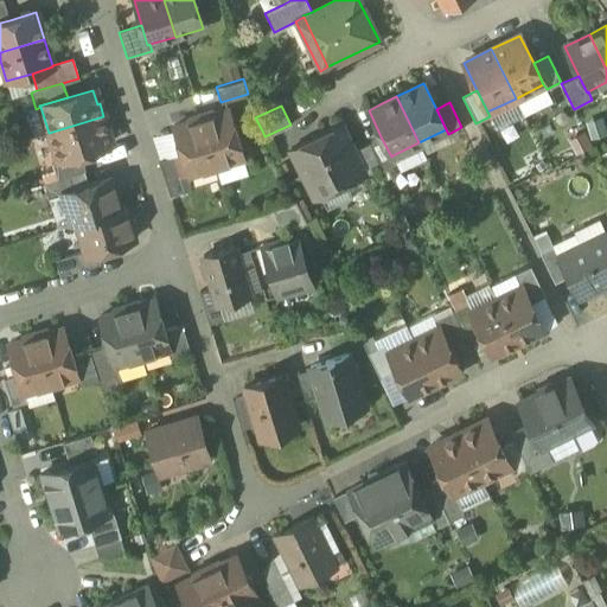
[(228,109),(200,117),(215,166),(242,158),(228,109)]
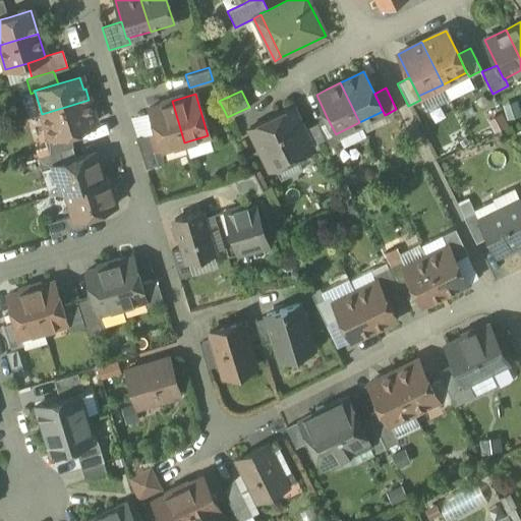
[(93,111),(89,100),(42,114),(49,136),(49,137),(68,132),(94,124),(91,112),(93,111)]
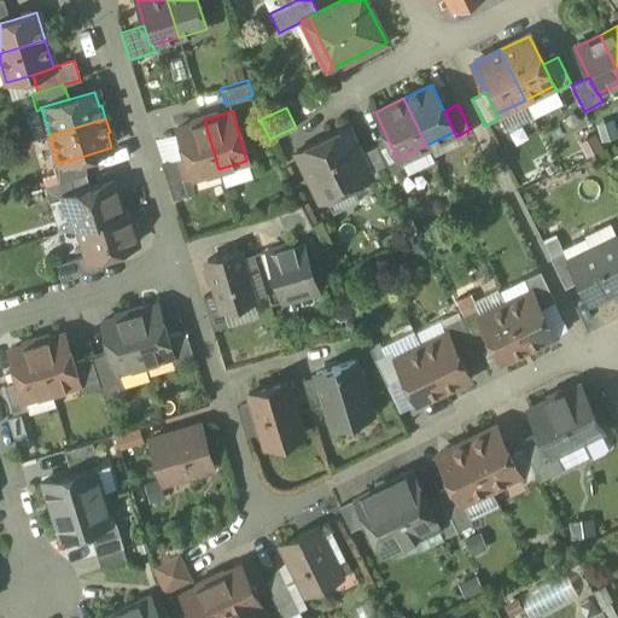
[(191,178),(219,169),(204,120),(176,128),(191,178)]
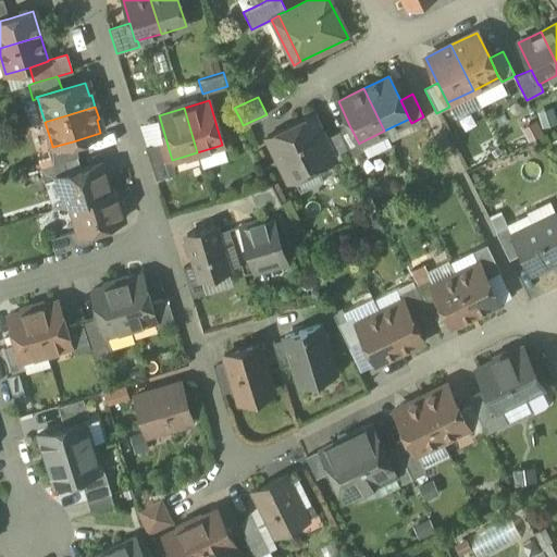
[(281,153),(293,178),(334,158),(312,113),(267,136),(276,156),(281,153)]
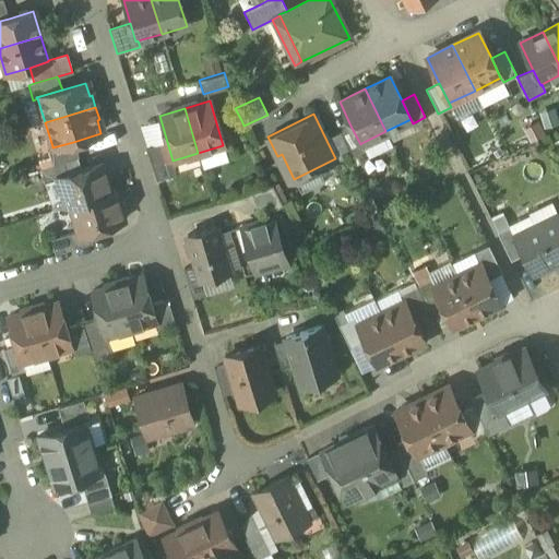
[(340,131),(352,156),(365,150),(361,143),(360,144),(351,126),(340,131)]
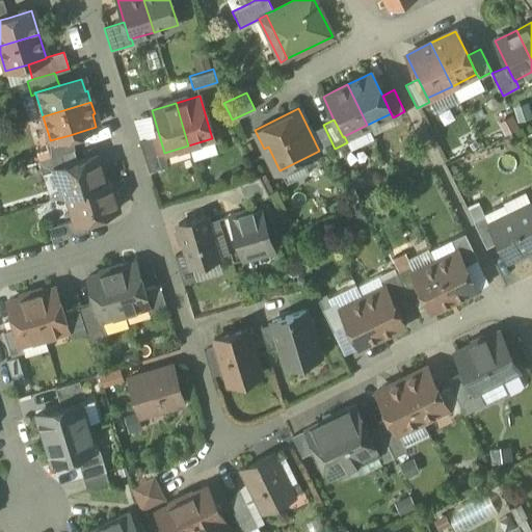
[(46,140),(51,157),(62,154),(75,150),(70,135),(50,140),(50,139),(46,140)]
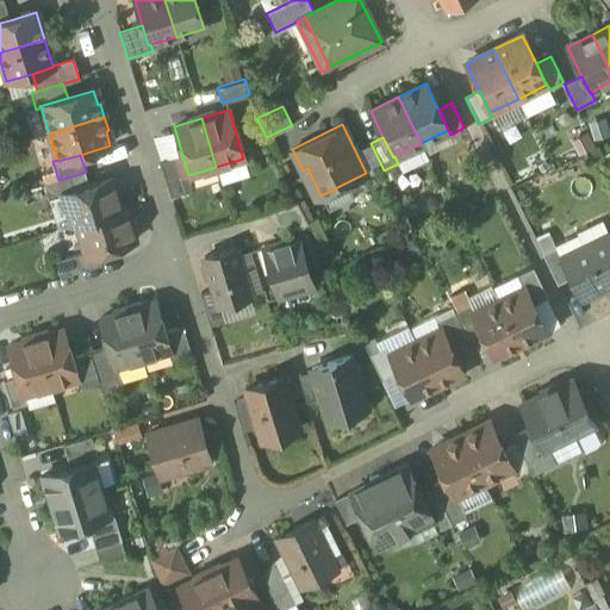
[(159,161),(170,197),(185,192),(174,156),(159,161)]
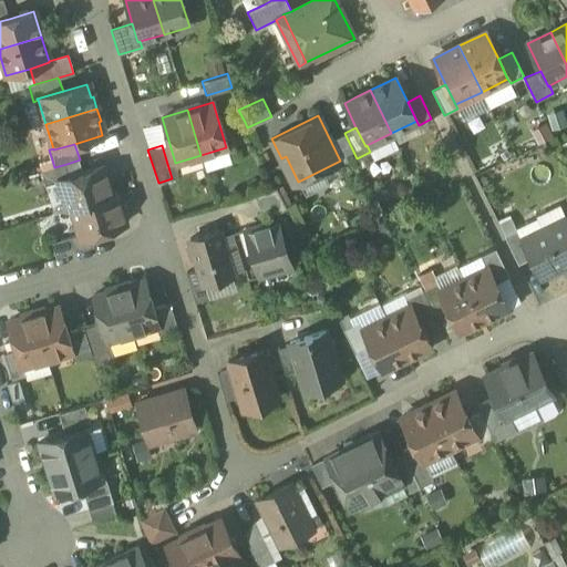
[(71,177),(66,164),(54,167),(41,172),(45,186),(58,183),(57,181),(71,177)]
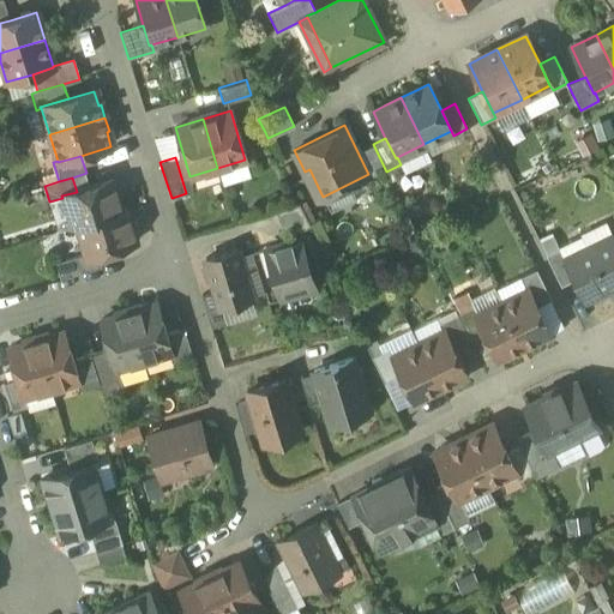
[(72,227),(76,226),(121,212),(112,181),(77,192),(61,196),(62,198),(72,227)]
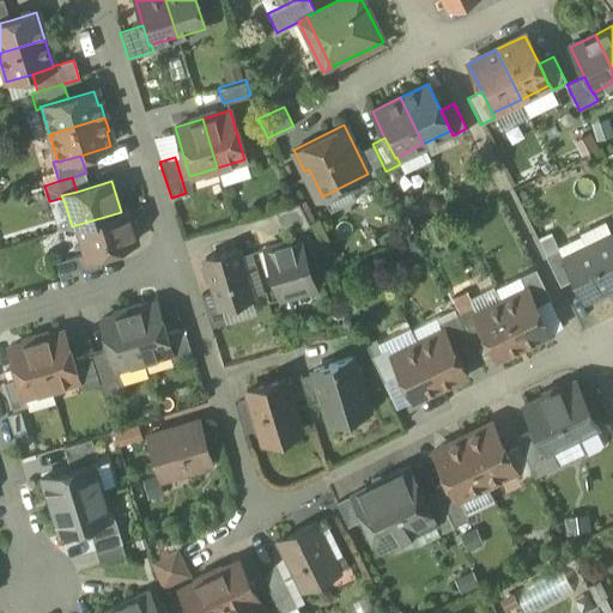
[(292,224),(295,230),(310,224),(298,202),(275,210),(281,228),(292,224)]
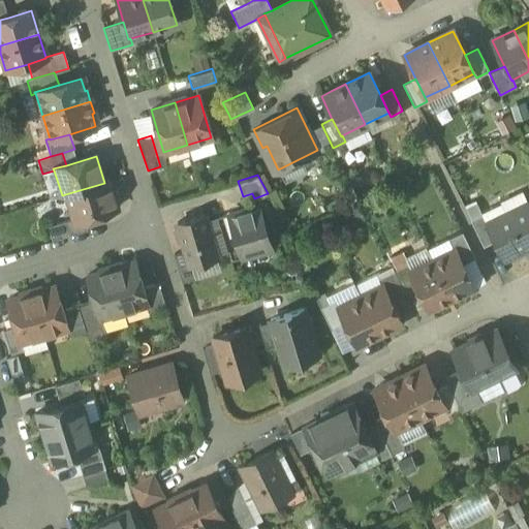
[(109,181),(104,183),(65,194),(73,220),(73,222),(84,219),(117,209),(109,181)]
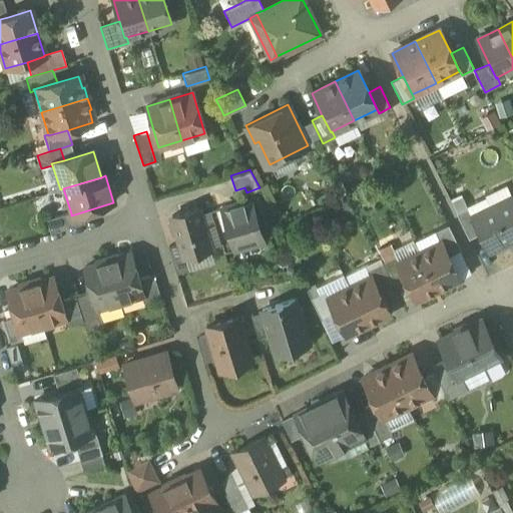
[(512,196),(489,207),(490,210),(512,198),(512,196)]
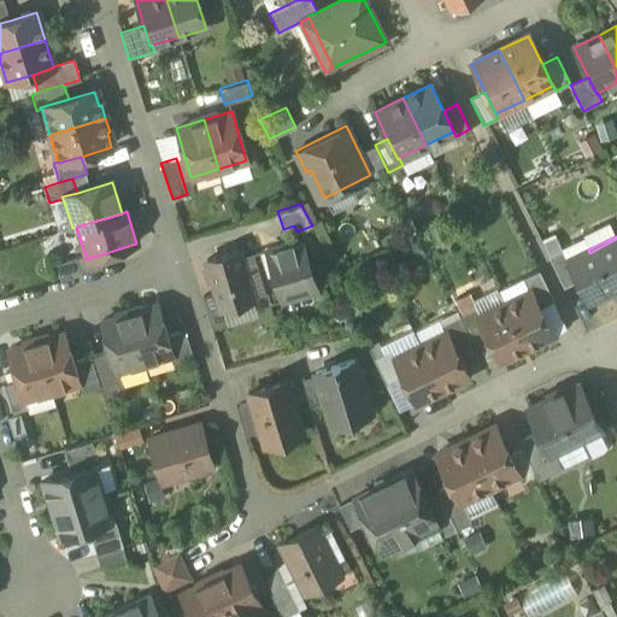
[(268,248),(283,299),(315,289),(299,239),(268,248)]
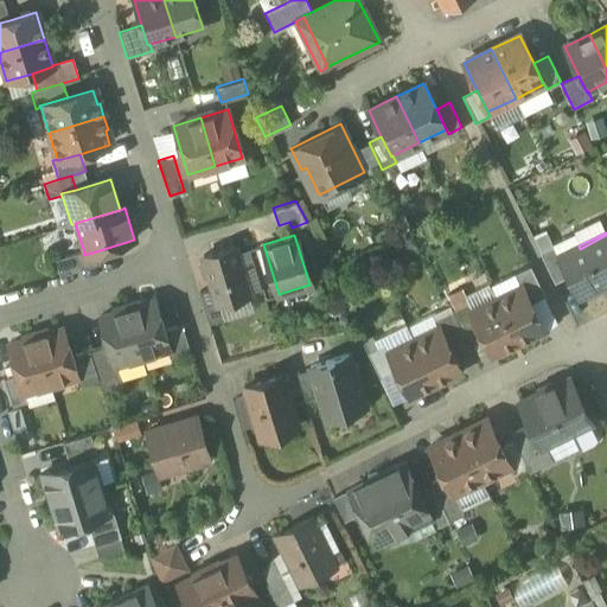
[(568,276),(579,298),(606,283),(606,235),(580,249),(579,246),(557,256),(568,276)]
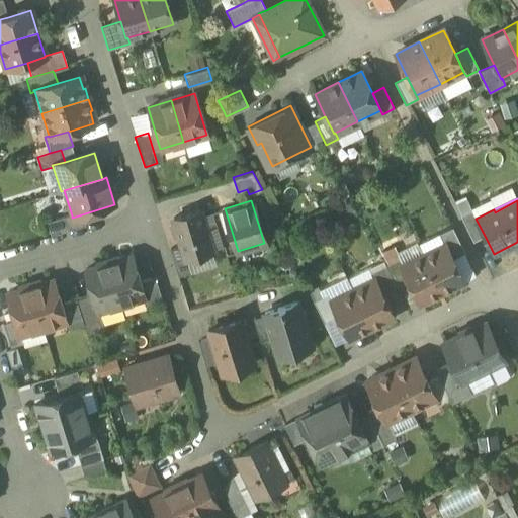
[(181,246),(185,259),(186,258),(211,251),(199,210),(173,218),(181,246)]
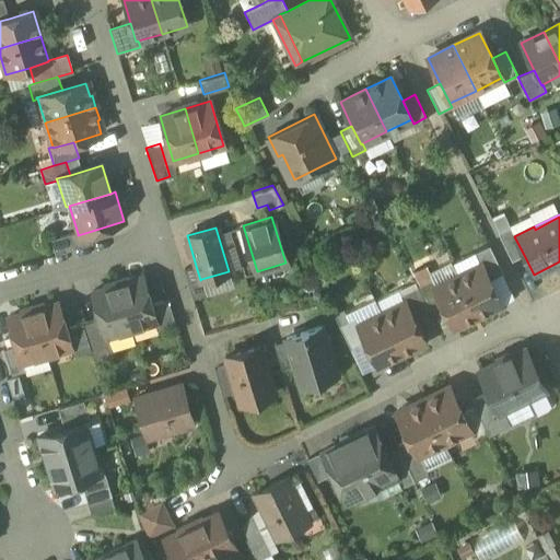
[(498,234),(511,260),(524,255),(514,236),(511,229),(498,234)]
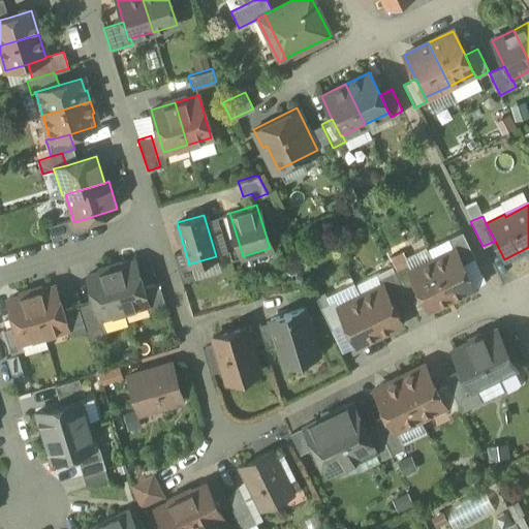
[(48,227),(52,242),(87,231),(84,219),(73,222),(73,220),(48,227)]
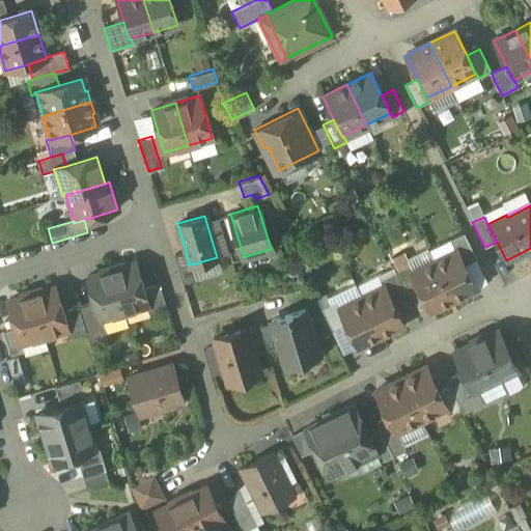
[(455,251),(464,266),(476,259),(464,233),(449,241),(454,251),(455,251)]
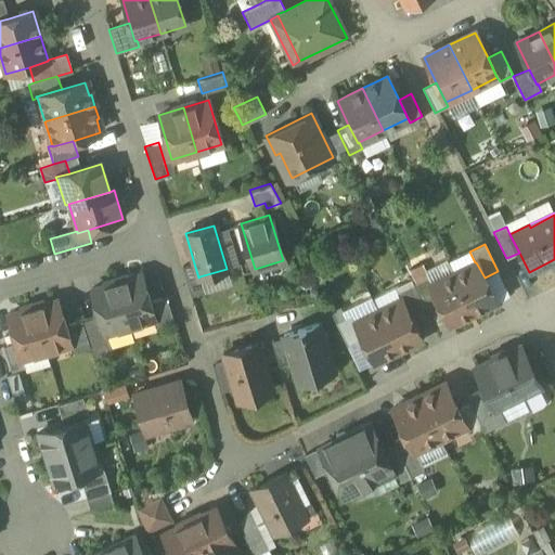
[(475,262),(453,273),(473,313),(497,302),(485,278),(476,262),(475,262)]
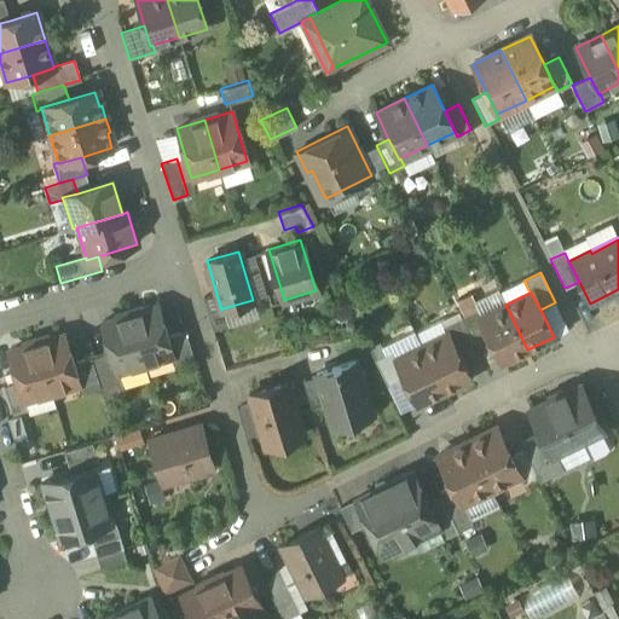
[(203,298),(213,330),(227,325),(223,308),(221,310),(217,294),(203,298)]
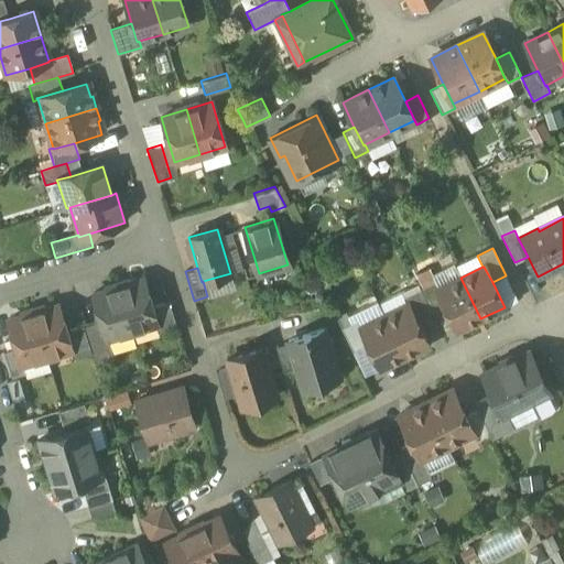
[(457,331),(480,318),(461,278),(437,289),(436,290),(445,306),(457,331)]
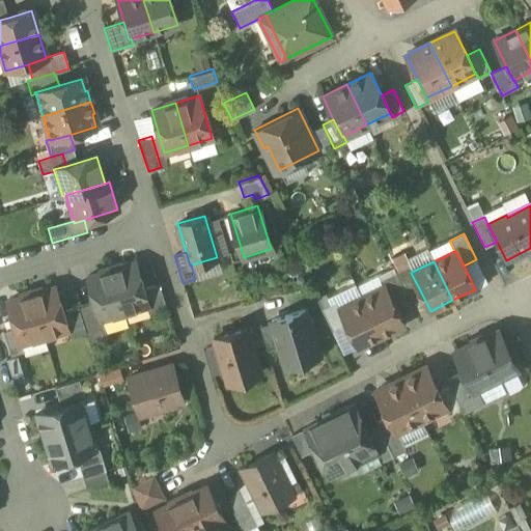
[(135,262),(110,270),(124,312),(146,306),(147,305),(143,289),(135,262)]
